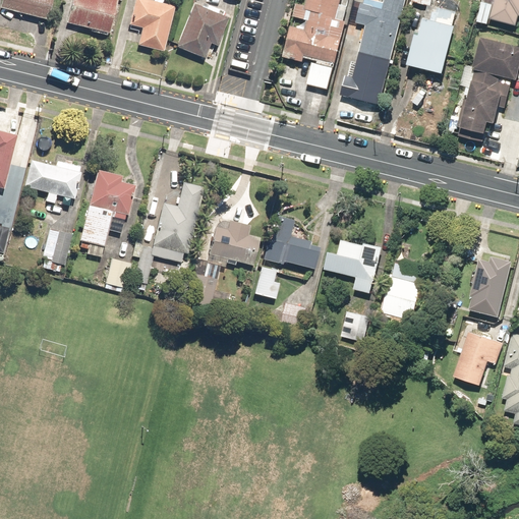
[(2,0),(0,7),(46,20),(51,0),(2,0)]
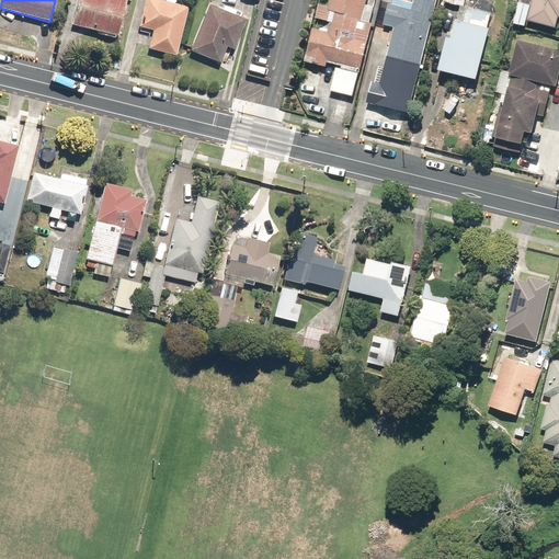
[(78,0),(70,24),(117,40),(129,0),(78,0)]
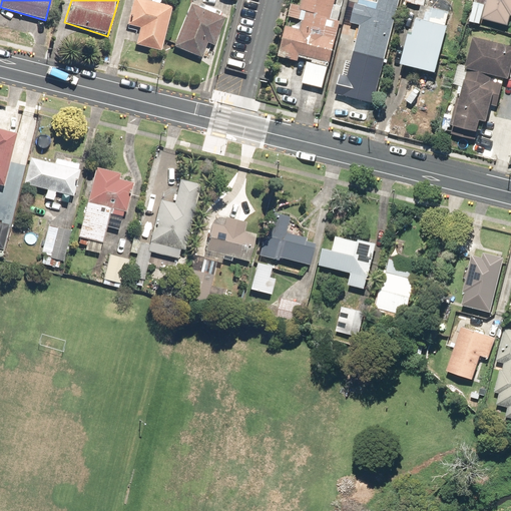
[(139,27),(135,45),(162,50),(171,5),(145,0),(132,0),(128,25),(139,27)]
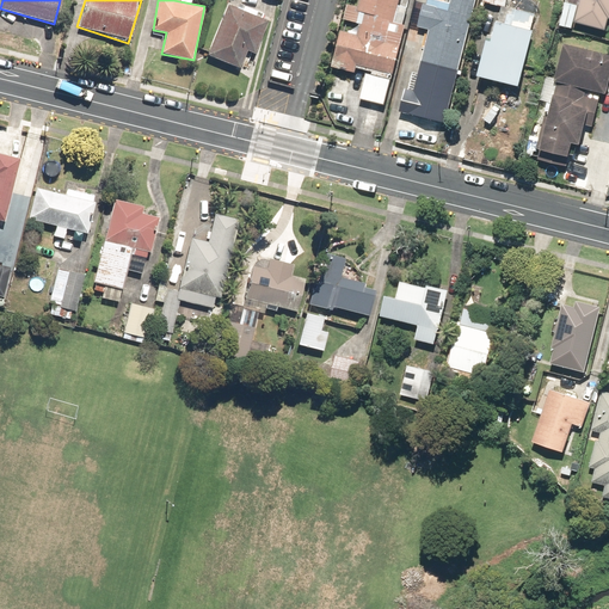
[(358,98),(389,105),(408,25),(397,22),(401,0),(362,0),(361,6),(350,4),(345,19),(361,23),(358,34),(343,30),(333,67),(363,74),(358,98)]
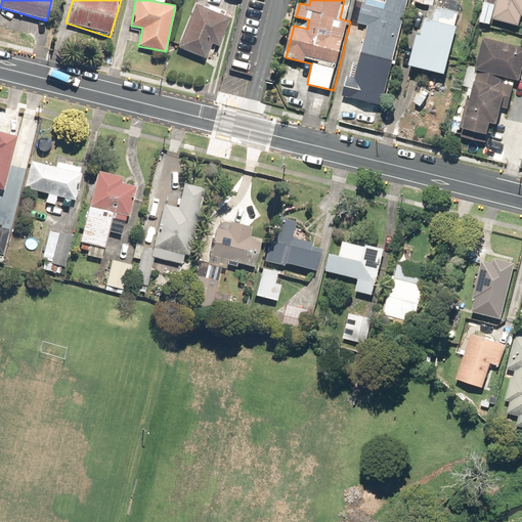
[(406,0),(386,0),(386,2),(376,0),(363,0),(359,24),(367,25),(355,78),(347,76),(343,95),(383,104),(406,0)]
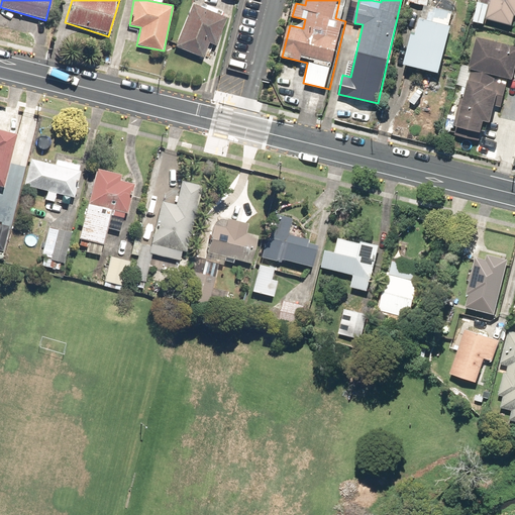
[(514,0),(491,0),(488,18),(514,23),(514,0)]
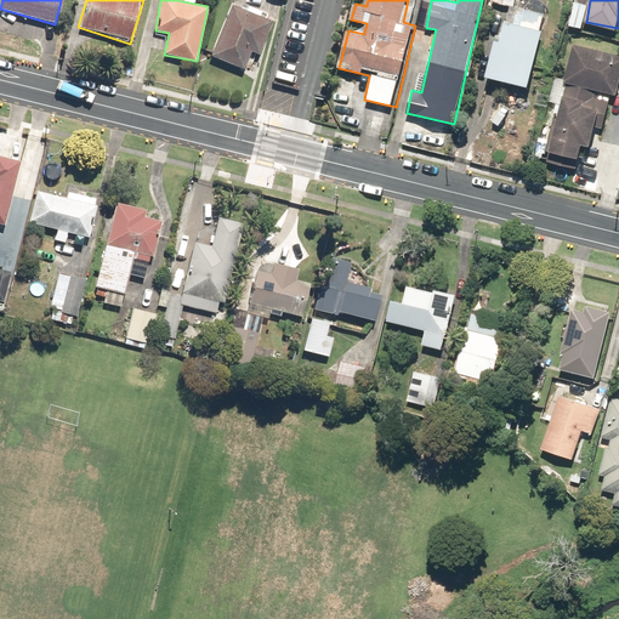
[(259,56),(273,21),(232,3),(209,55),(244,69),(251,54),(259,56)]
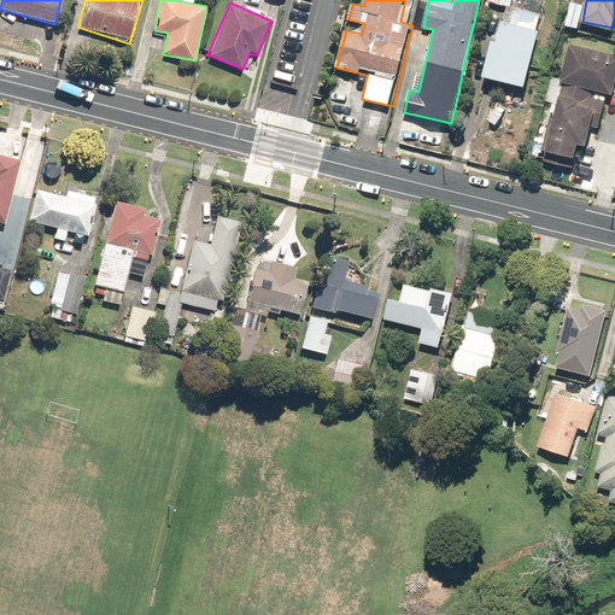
[(493,40),(484,76),(526,87),(540,31),(502,21),(497,41),(493,40)]
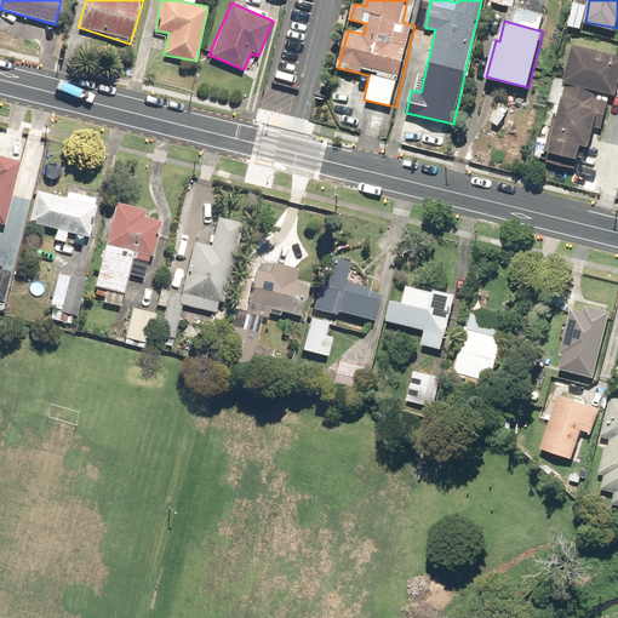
[(555,104),(553,115),(559,115),(553,152),(582,156),(584,143),(594,146),(596,127),(604,129),(611,92),(617,93),(617,53),(572,45),(566,80),(554,79),(550,103),(555,104)]
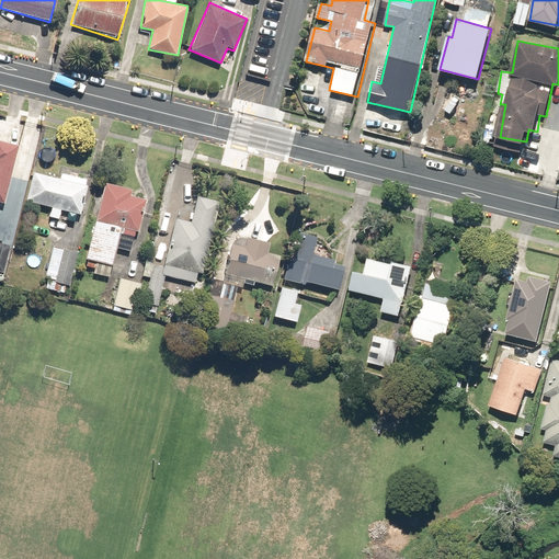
[(0,209),(1,209),(18,146),(0,141),(0,209)]
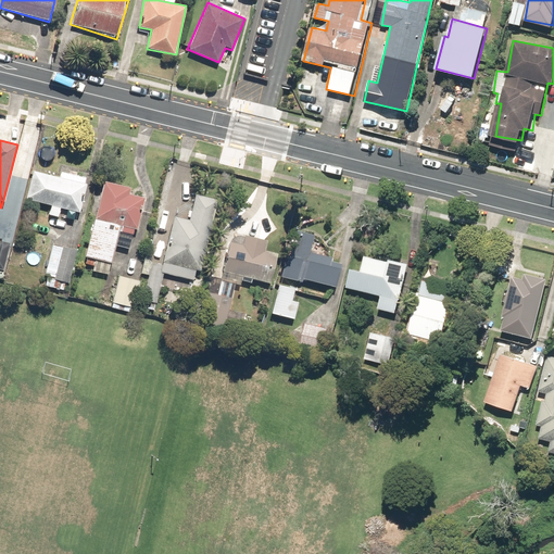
[(62,209),(79,213),(88,179),(62,173),(60,178),(33,172),(26,200),(51,205),(48,215),(59,218),(62,209)]
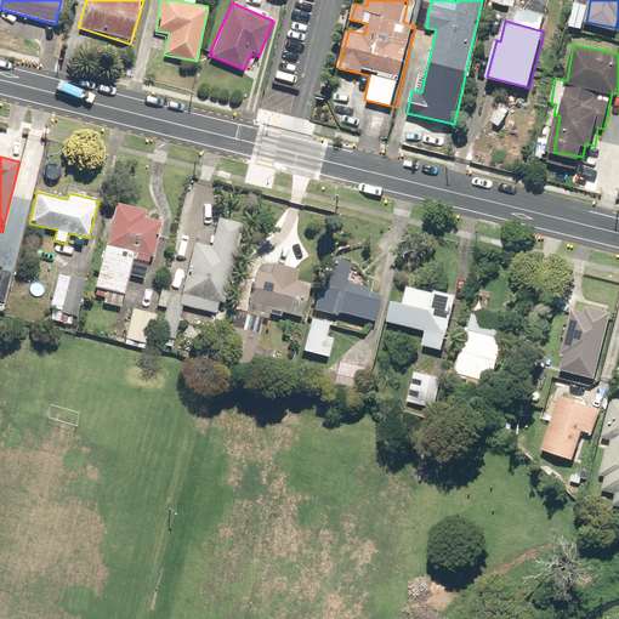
[(146,209),(117,202),(92,300),(120,306),(132,259),(151,263),(162,221),(145,216),(146,209)]
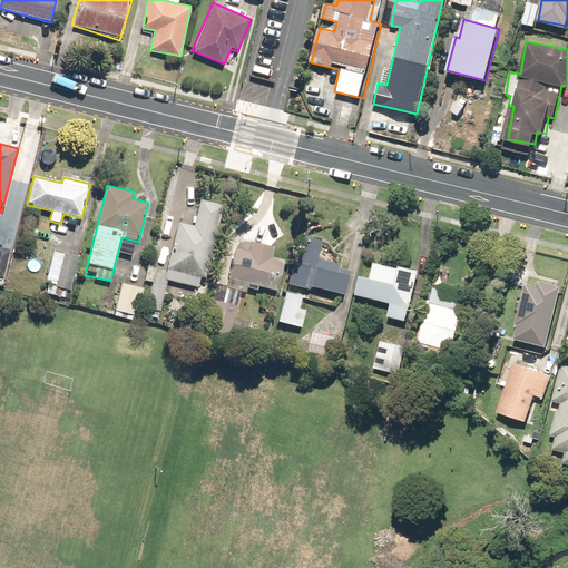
[(223,206),(199,199),(193,226),(177,222),(165,270),(156,267),(145,309),(160,313),(168,283),(197,291),(201,280),(204,281),(223,206)]
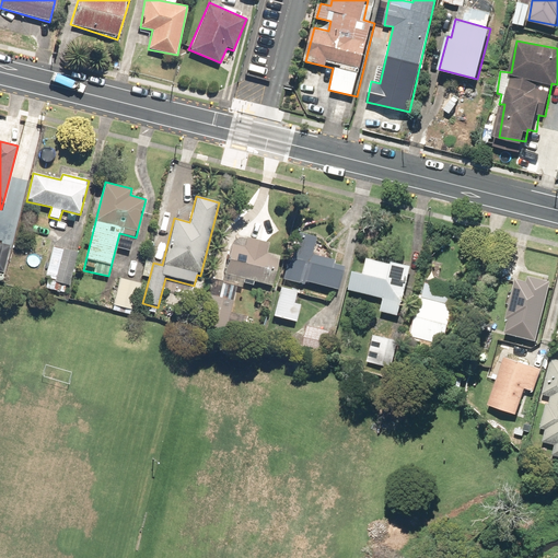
[(306,281),(340,290),(347,263),(311,254),(315,236),(293,231),(281,279),(305,285),(306,281)]
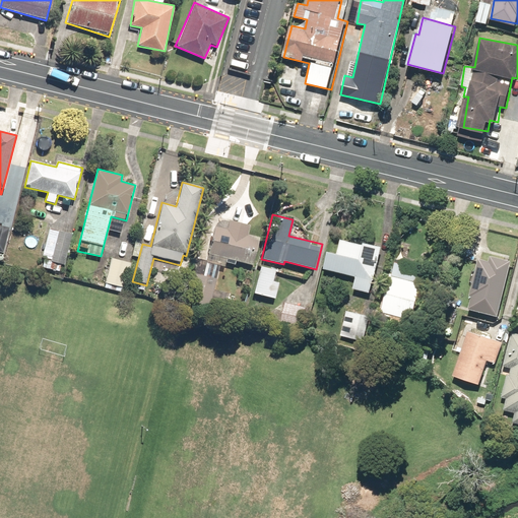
[(251,224),(229,219),(227,227),(213,223),(206,254),(254,265),(260,236),(249,234),(251,224)]
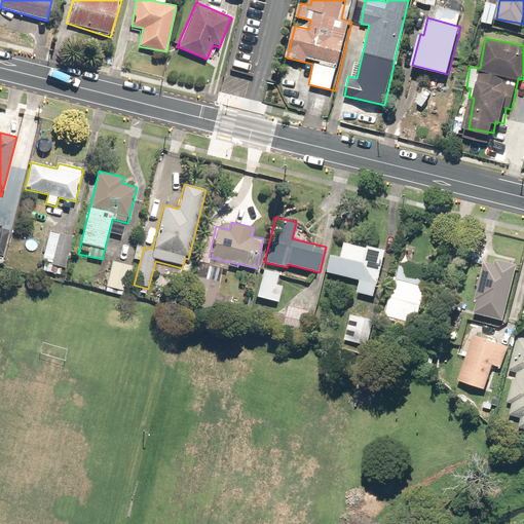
[(66,270),(74,238),(48,232),(41,262),(44,262),(42,270),(61,275),(62,269),(66,270)]
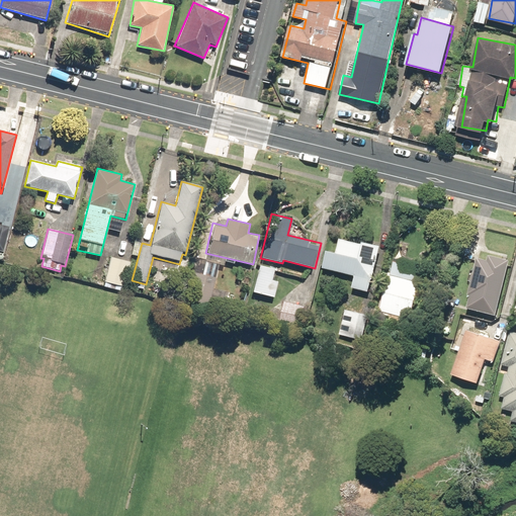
[(370,291),(382,246),(364,241),(363,245),(339,238),(336,252),(327,249),(323,267),(356,276),(353,287),(370,291)]
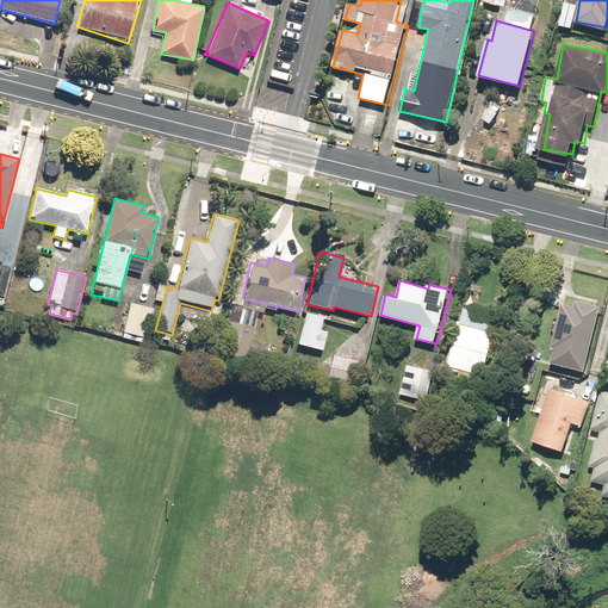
[(456,343),(494,352),(502,316),(476,310),(478,298),(466,296),(456,343)]
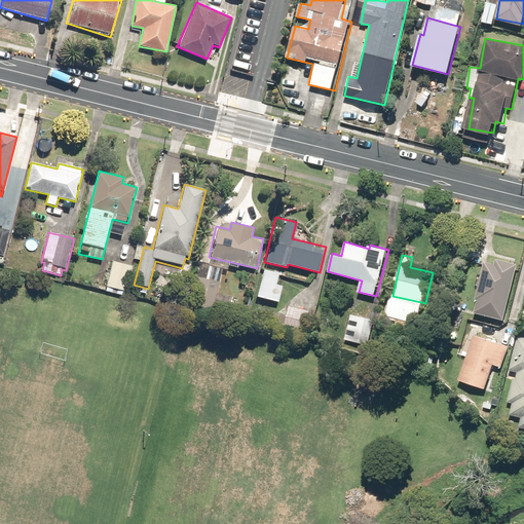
[(484,262),(472,313),(501,322),(516,264),(493,258),(492,264),(484,262)]
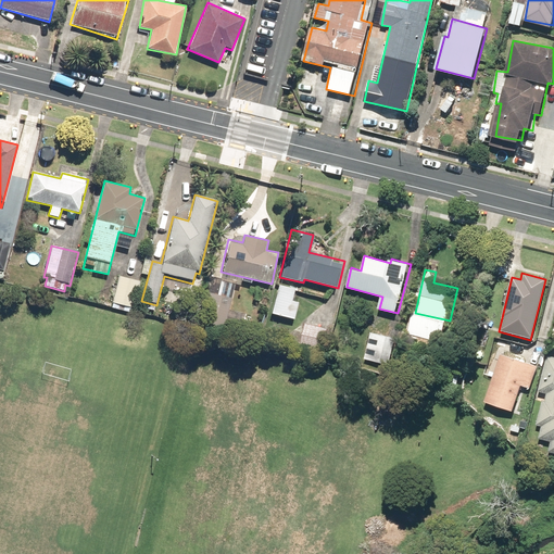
[(140,281),(118,276),(110,307),(131,313),(140,281)]
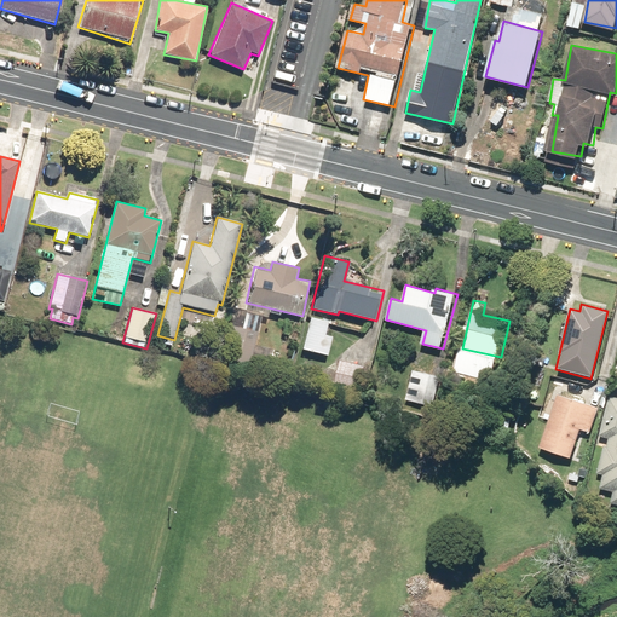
[(327,335),(330,321),(310,316),(301,351),(328,357),(333,338),(327,335)]
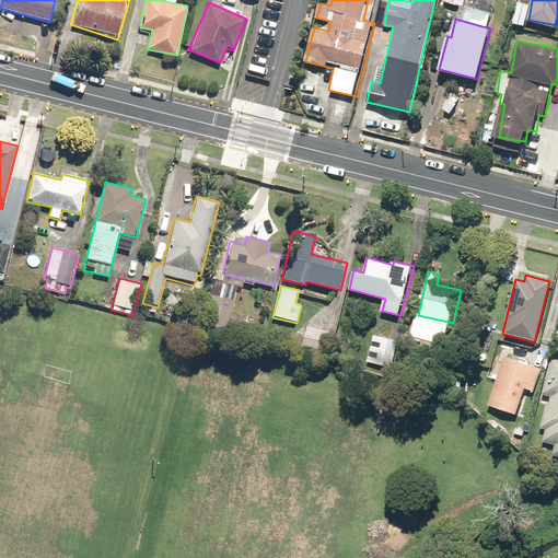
[(453,323),(418,315),(413,338),(448,346),(453,323)]
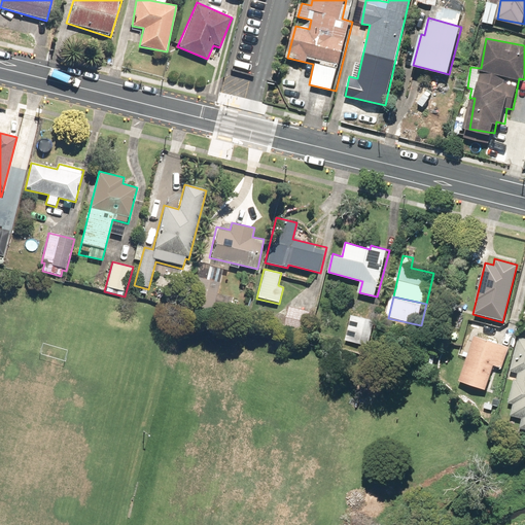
[(312,310),(288,307),(285,328),(308,333),(312,310)]
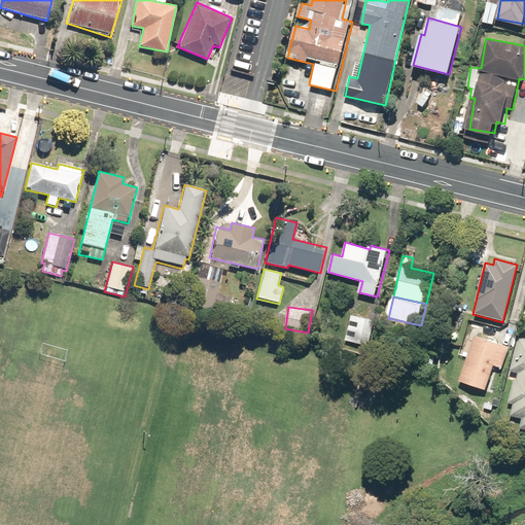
[(350,316),(346,335),(370,341),(375,321),(350,316)]
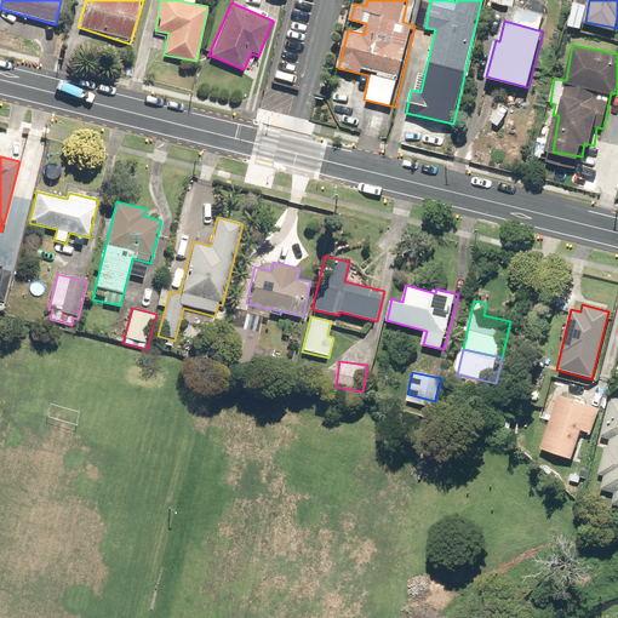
[(556,395),(539,447),(572,458),(581,429),(590,431),(598,407),(556,395)]
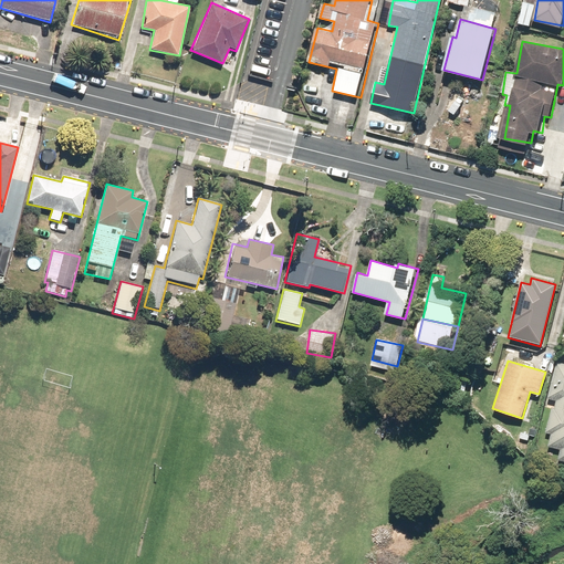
[(563,363),(557,362),(546,399),(554,401),(545,435),(551,436),(547,447),(561,450),(557,461),(563,462),(563,363)]
